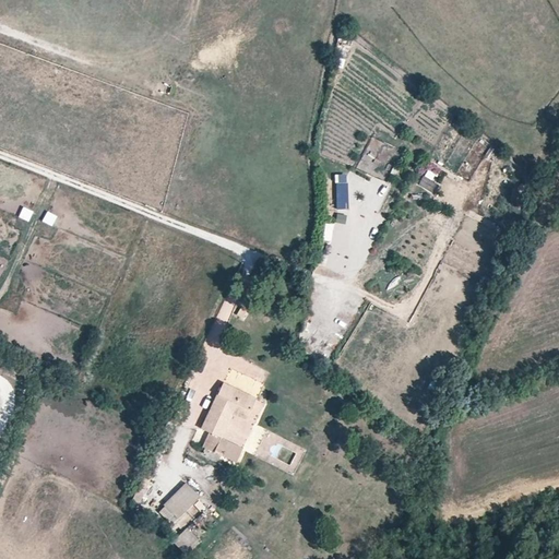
[(490,146),(485,157),(492,162),(499,151),(490,146)]
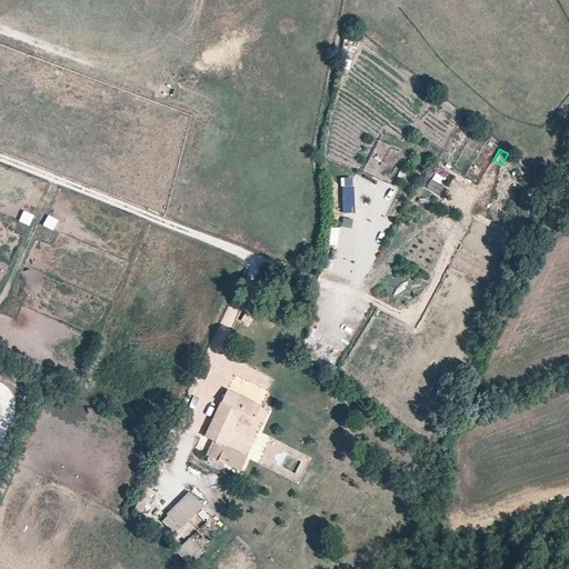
[(440,195),(449,177),(437,171),(428,189),(440,195)]
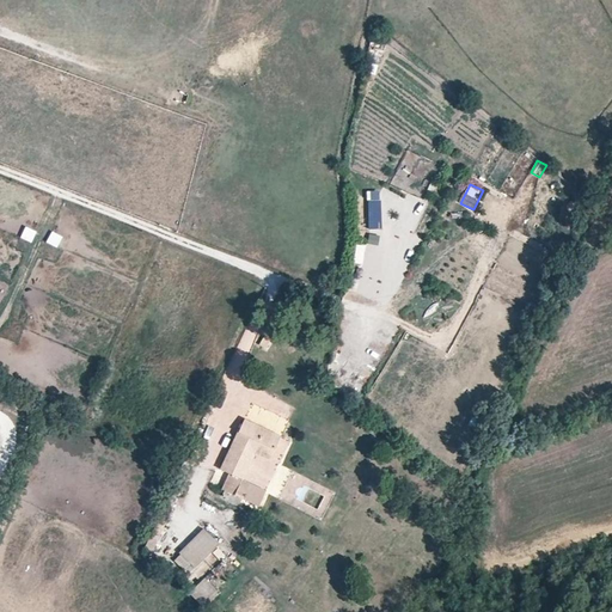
[(407,196),(397,224),(415,231),(424,203),(407,196)]
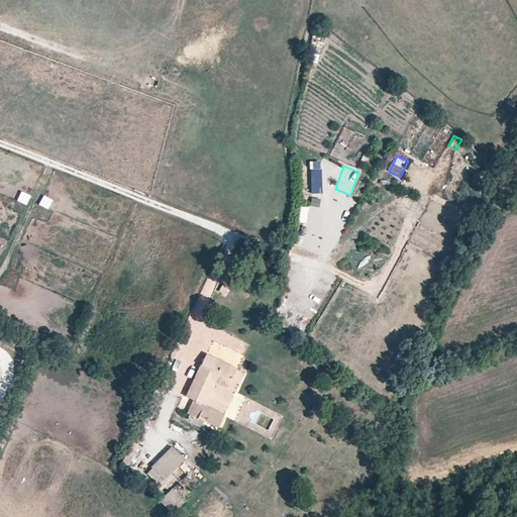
[(303,236),(302,248),(320,249),(320,236),(303,236)]
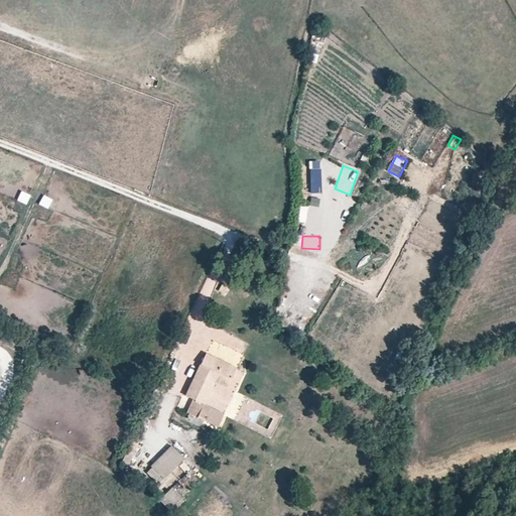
[(222,282),(219,292),(227,295),(230,285),(222,282)]
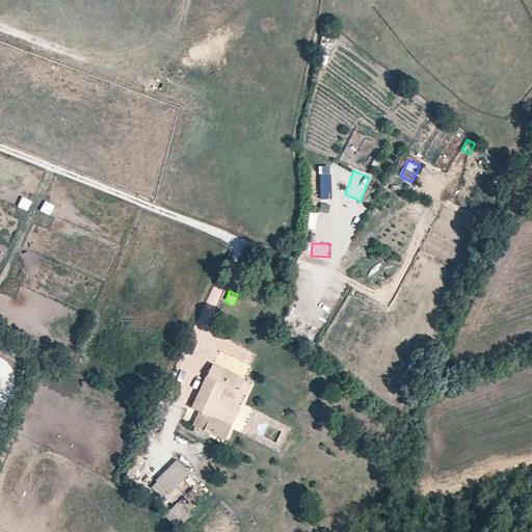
[(221,395),(227,384),(239,391),(244,379),(213,365),(192,408),(200,411),(193,425),(211,433),(216,420),(211,418),(221,395)]
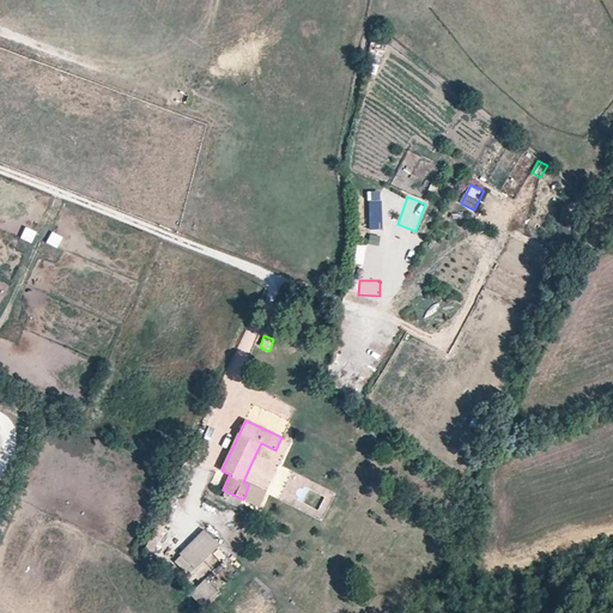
[(269,462),(275,450),(261,443),(255,455),(269,462)]
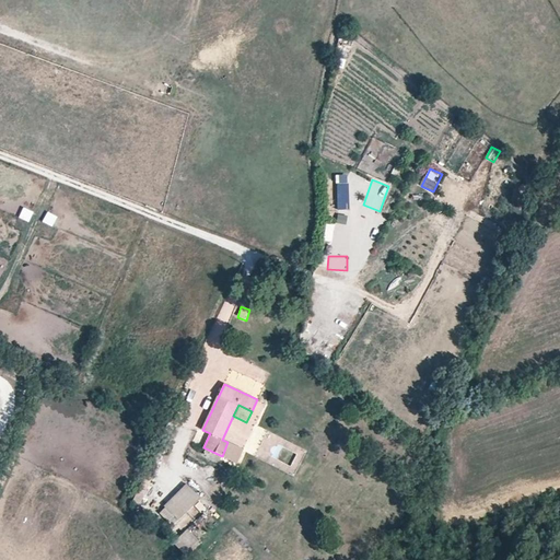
[(158,465),(168,440),(162,436),(150,462),(158,465)]
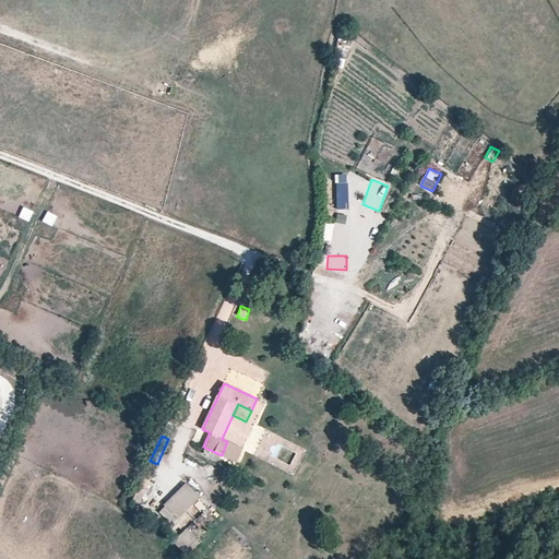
[(236,462),(242,449),(227,441),(222,455),(236,462)]
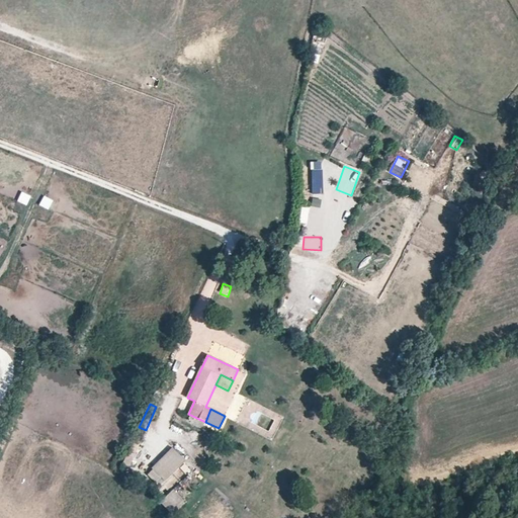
[(128,468),(138,449),(131,446),(122,462),(128,468)]
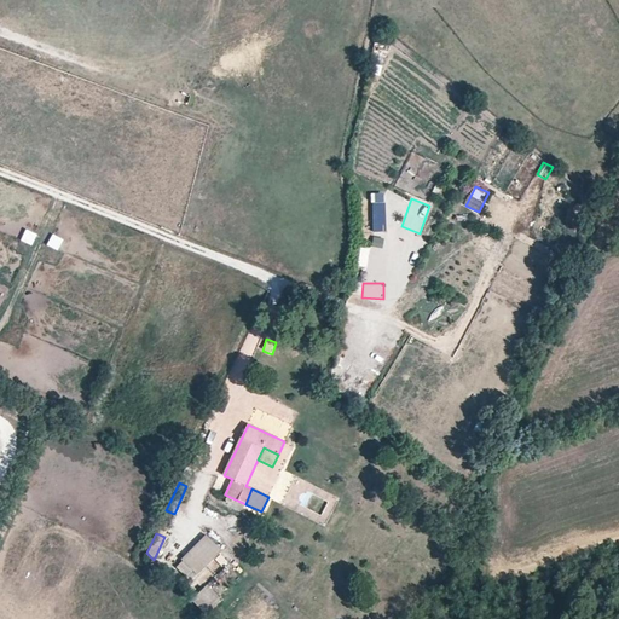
[(196,574),(221,550),(207,536),(183,561),(196,574)]
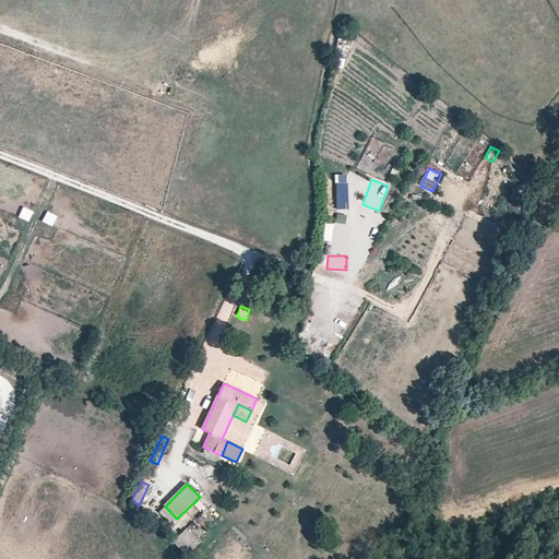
[(177,519),(165,507),(159,512),(171,524),(177,519)]
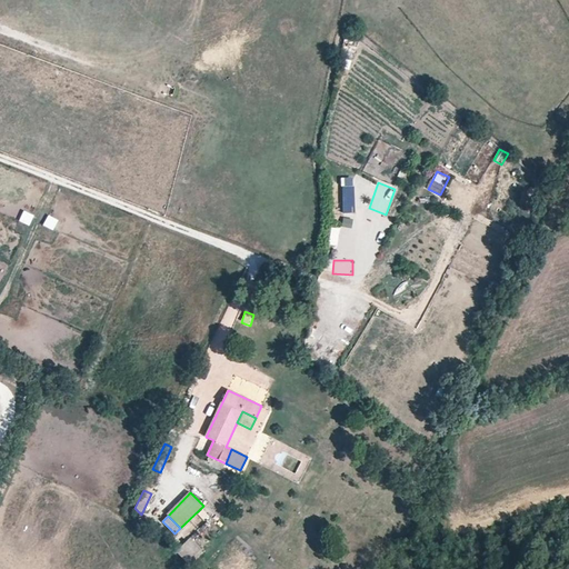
[(187,526),(178,533),(183,539),(192,531),(187,526)]
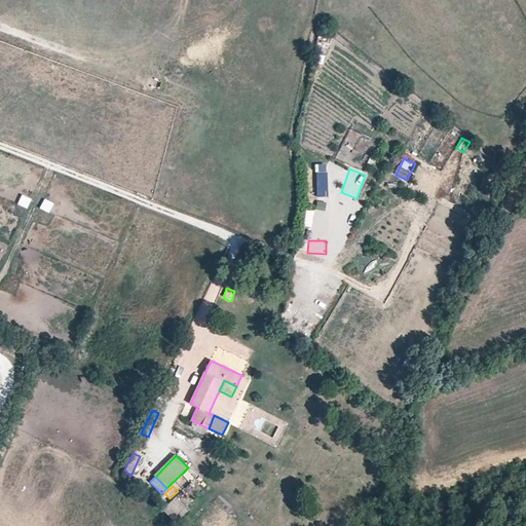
[(173,520),(185,508),(176,497),(162,510),(173,520)]
